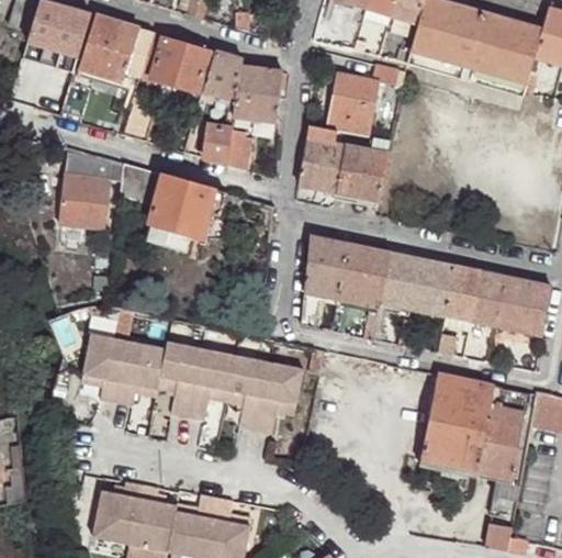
[(15,0),(10,20),(31,25),(32,21),(38,0),(15,0)]
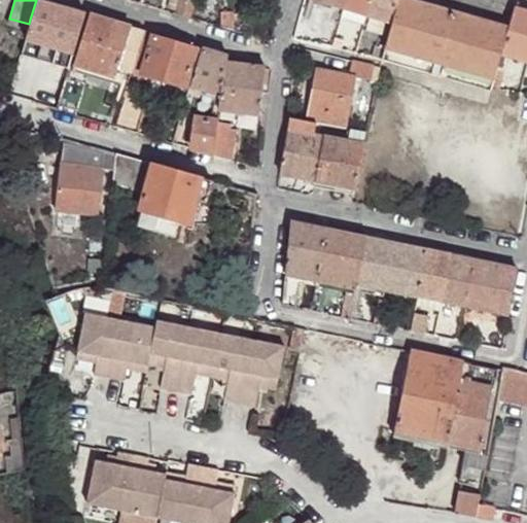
[(47,24),(55,0),(36,0),(30,20),(47,24)]
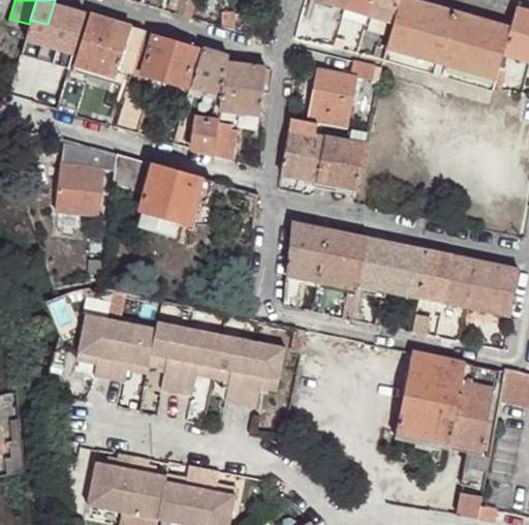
[(179,0),(177,10),(191,14),(194,0),(179,0)]
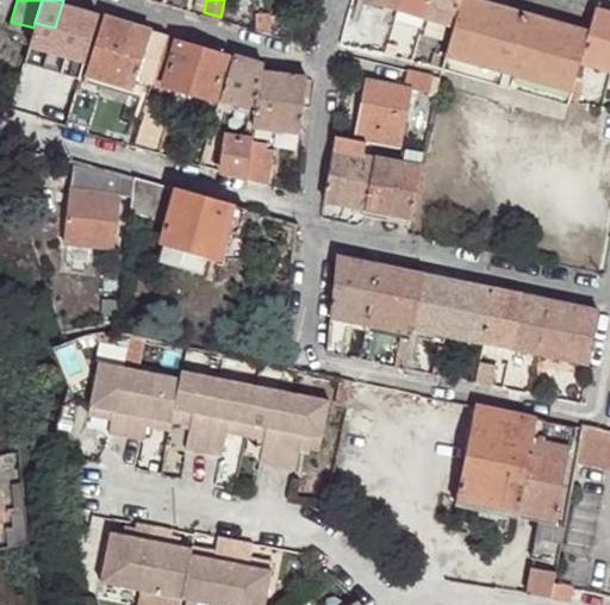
[(399,0),(399,2),(424,10),(427,0),(399,0)]
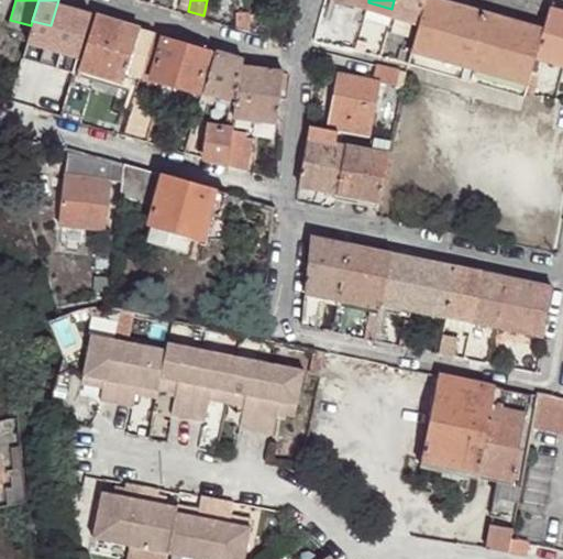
[(394,0),(392,9),(419,18),(423,0),(394,0)]
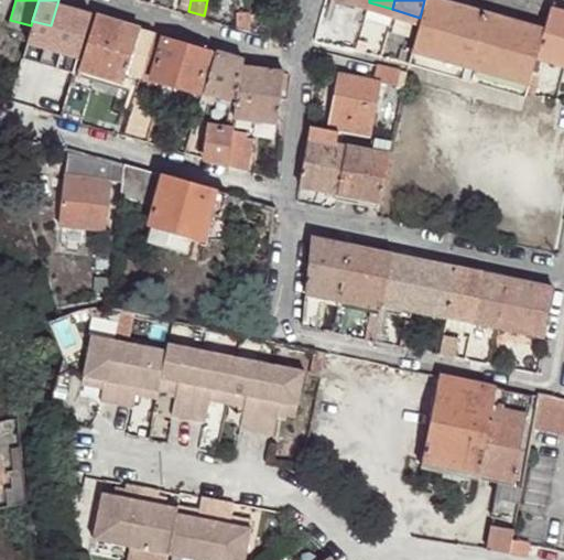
[(418,24),(412,46),(528,81),(530,71),(533,65),(535,54),(543,25),(457,0),(424,0),(420,18),(418,24)]
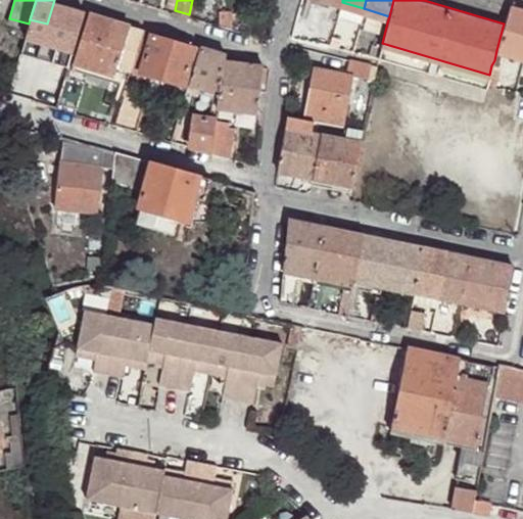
[(364,8),(342,2),(338,13),(351,17),(361,19),(364,8)]
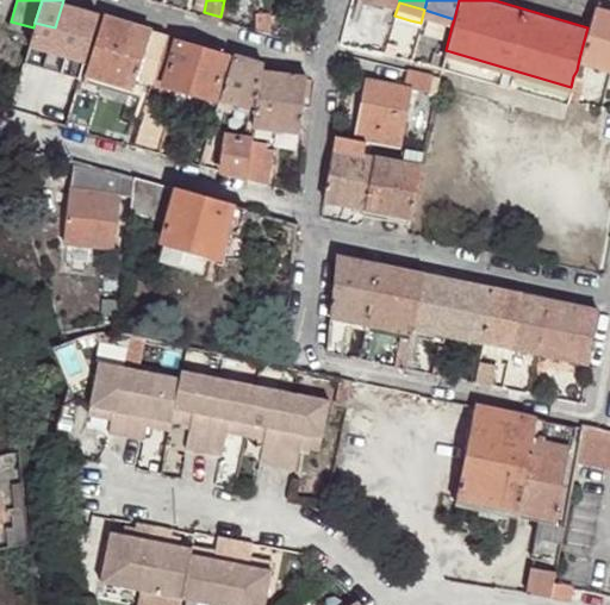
[(609,10),(596,5),(587,27),(579,58),(609,67),(609,10)]
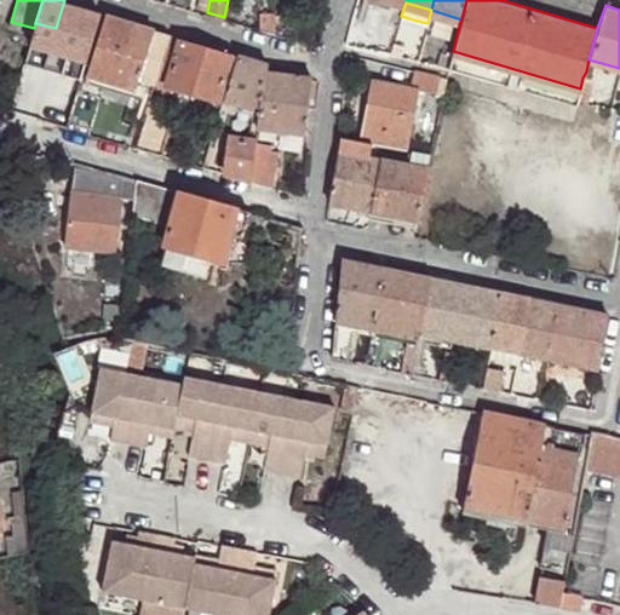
[(273,7),(259,9),(260,28),(274,32),(273,7)]
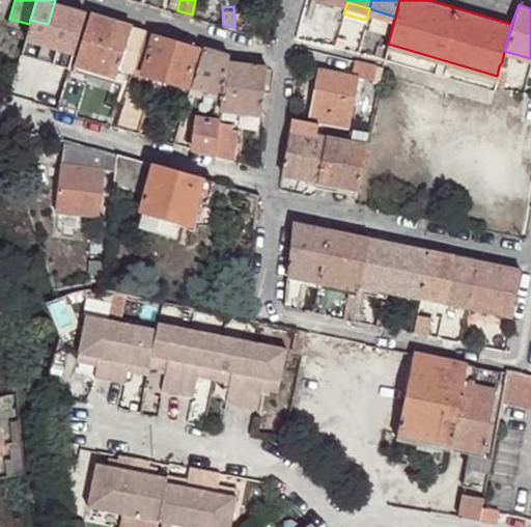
[(76,60),(131,77),(134,63),(144,27),(91,10),(76,60)]
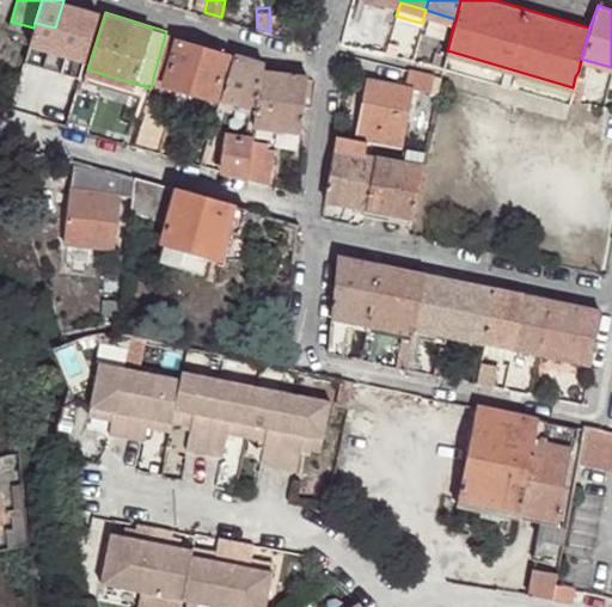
[(422,23),(411,20),(409,32),(418,35),(421,26),(422,23)]
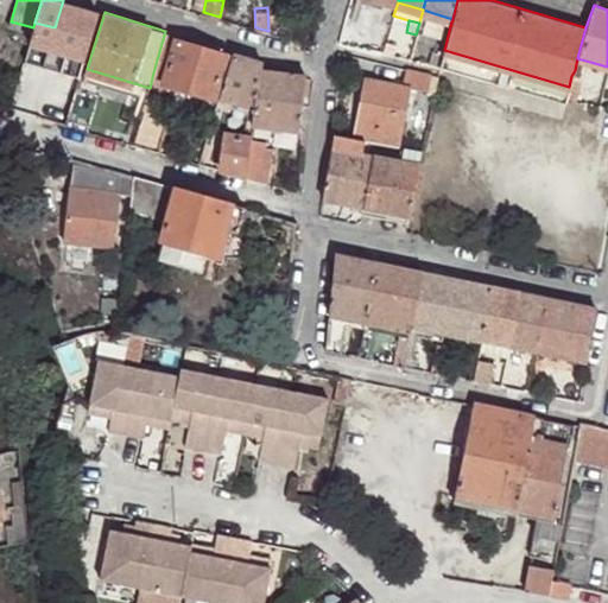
[(165,76),(177,33),(165,31),(153,73),(165,76)]
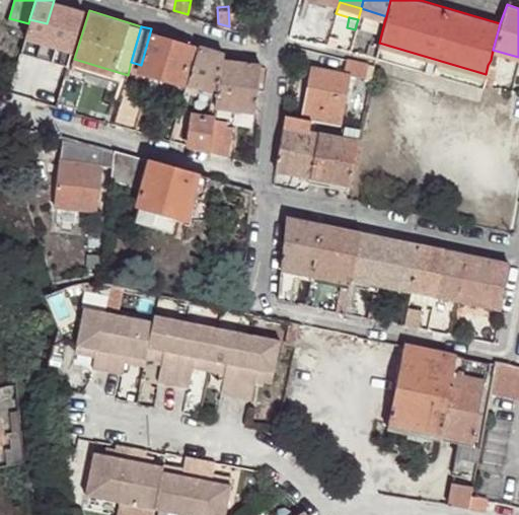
[(191,53),(194,42),(151,28),(141,65),(145,67),(169,74),(182,78),(191,53)]
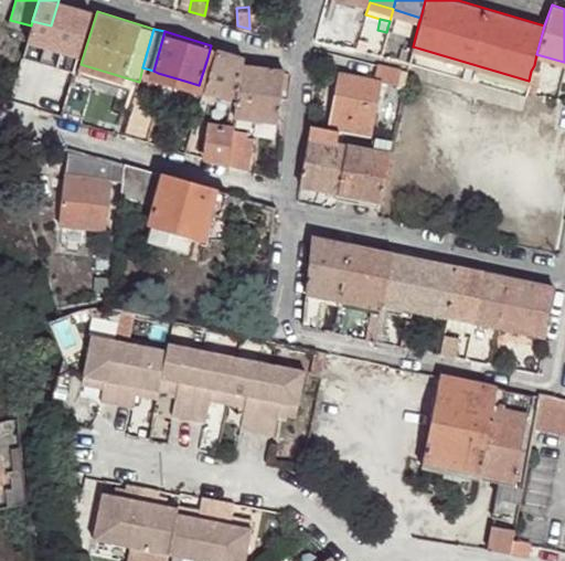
[(359,35),(356,45),(364,48),(368,38),(359,35)]
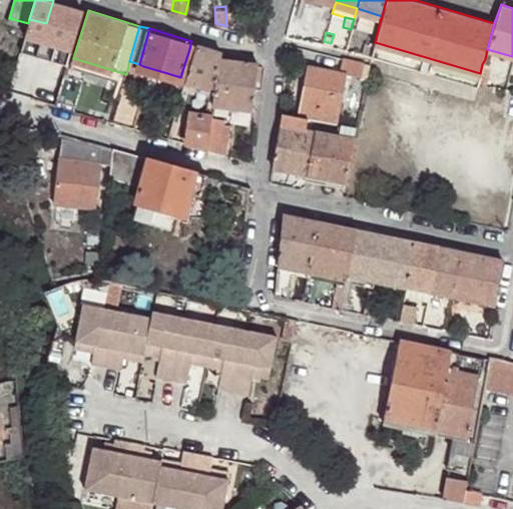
[(362,51),(371,54),(375,42),(374,42),(365,40),(362,51)]
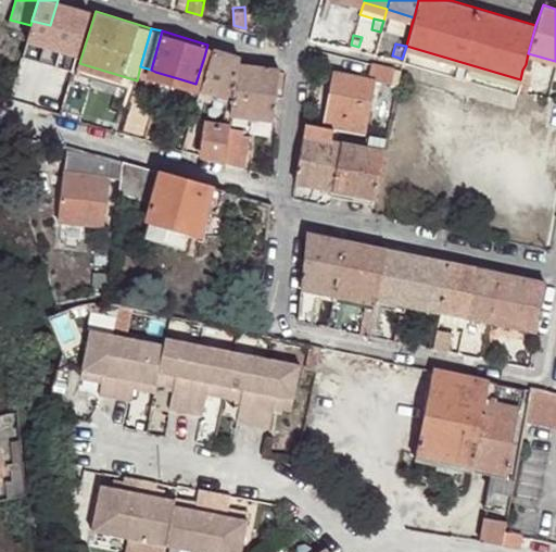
[(239,53),(214,46),(202,86),(235,95),(237,80),(239,62),(239,55),(239,53)]
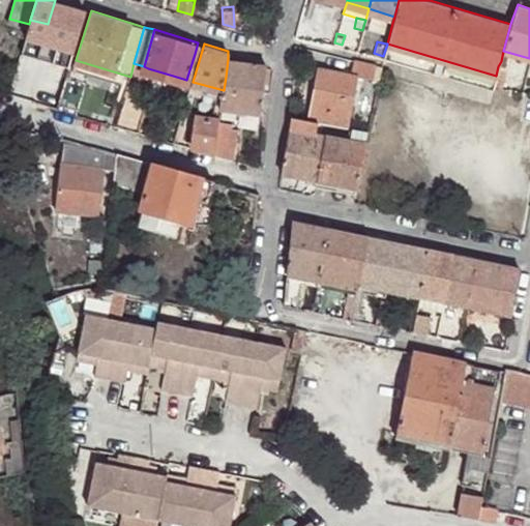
[(387,44),(383,56),(493,88),(493,85),(496,76),(387,44)]
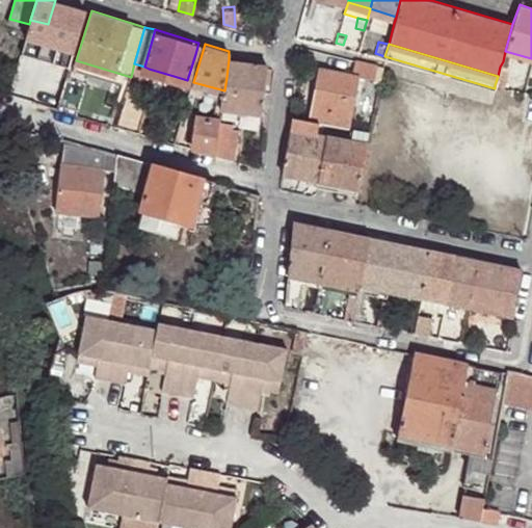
[(354,57),(351,72),(360,73),(358,74),(374,77),(376,62),(354,57)]
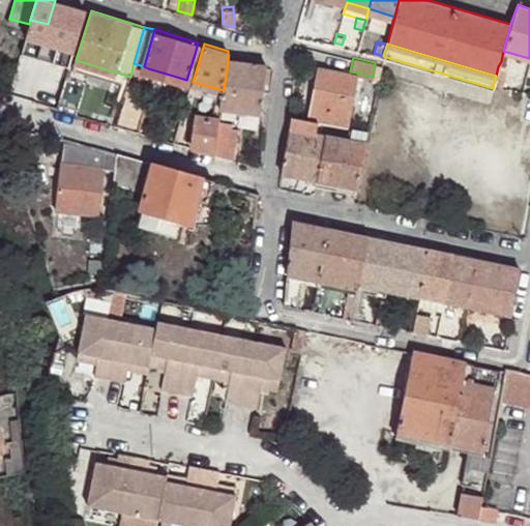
[(235,60),(228,59),(226,77),(265,81),(267,62),(263,61),(235,60)]
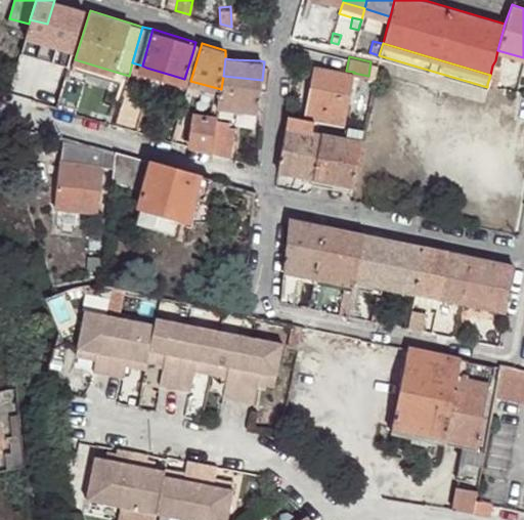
[(141,84),(146,68),(142,66),(132,62),(129,76),(127,80),(141,84)]
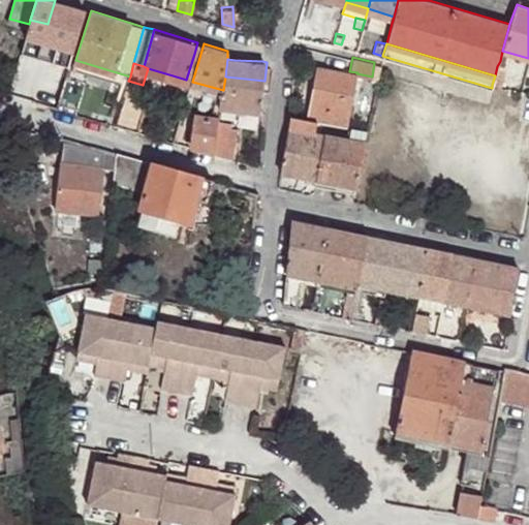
[(308,117),(317,119),(346,124),(356,73),(358,72),(349,71),(317,65),(308,117)]
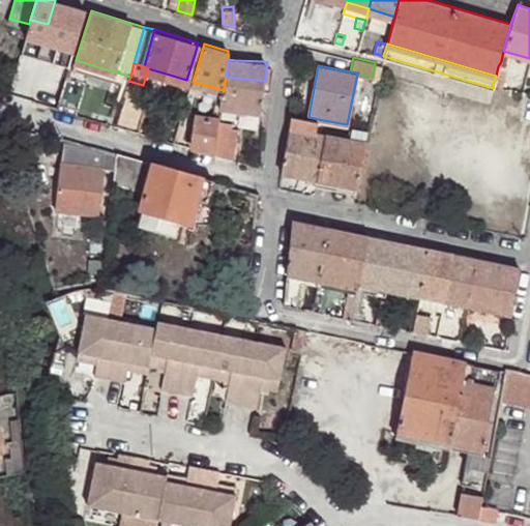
[(56,107),(76,112),(85,80),(66,74),(63,86),(60,92),(56,107)]
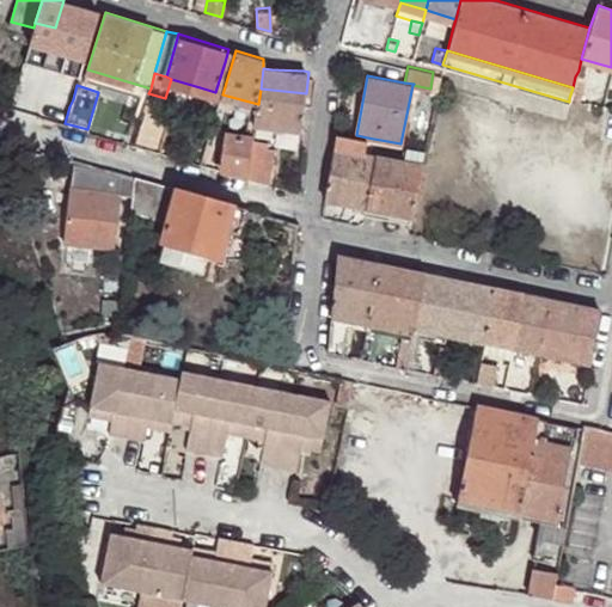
[(261,89),(258,104),(256,122),(301,127),(306,93),(261,89)]
